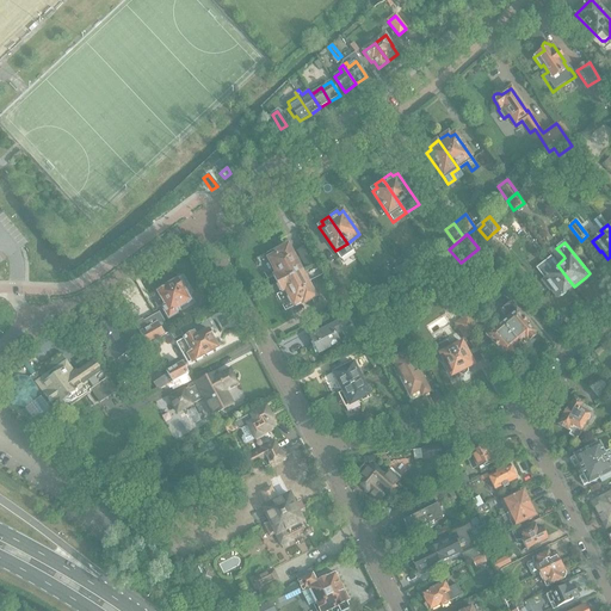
[(277,284),(302,271),(288,246),(276,253),(277,254),(269,259),(277,275),(273,277),(277,284)]
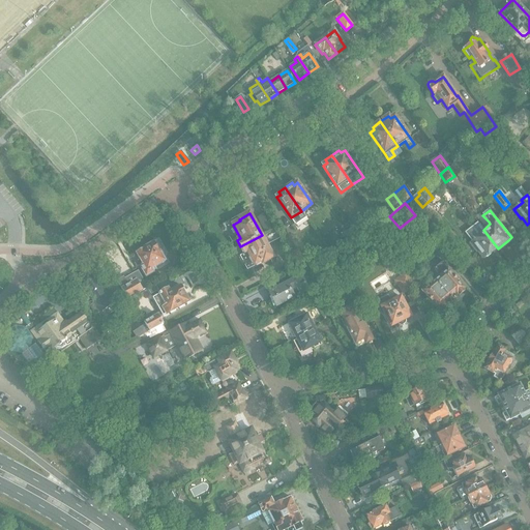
[(265,234),(274,229),(266,214),(258,218),(265,234)]
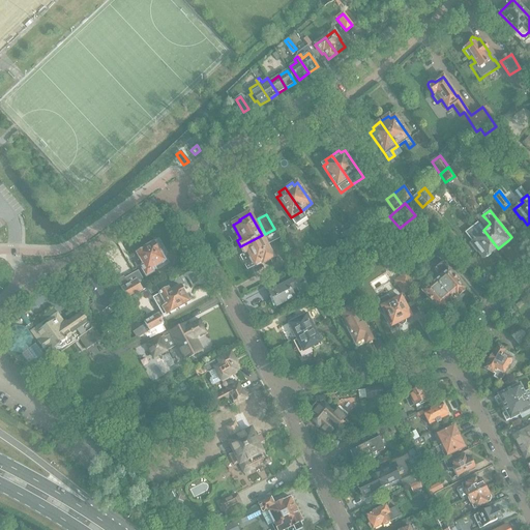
[(350,231),(357,241),(364,236),(357,226),(350,231)]
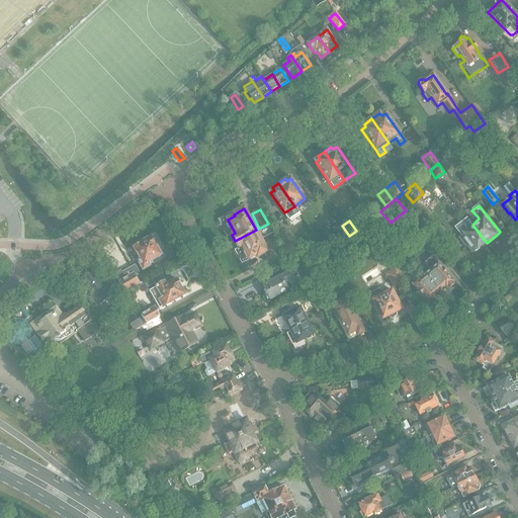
[(476,251),(487,243),(472,225),(466,229),(467,231),(463,235),(462,235),(458,238),(465,247),(467,246),(473,254),(477,252),(476,251)]
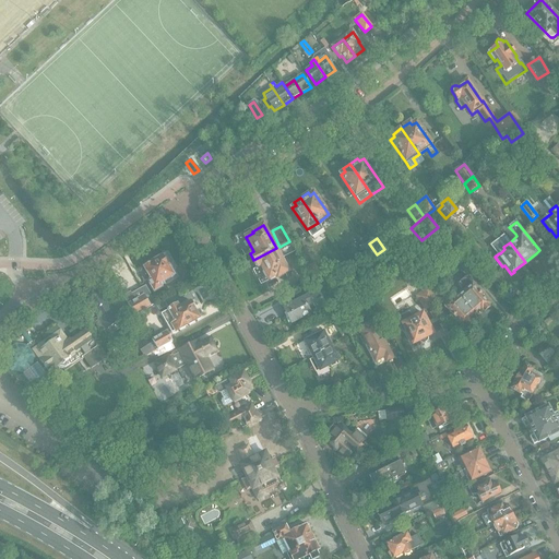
[(369,260),(377,254),(369,244),(361,248),(369,260)]
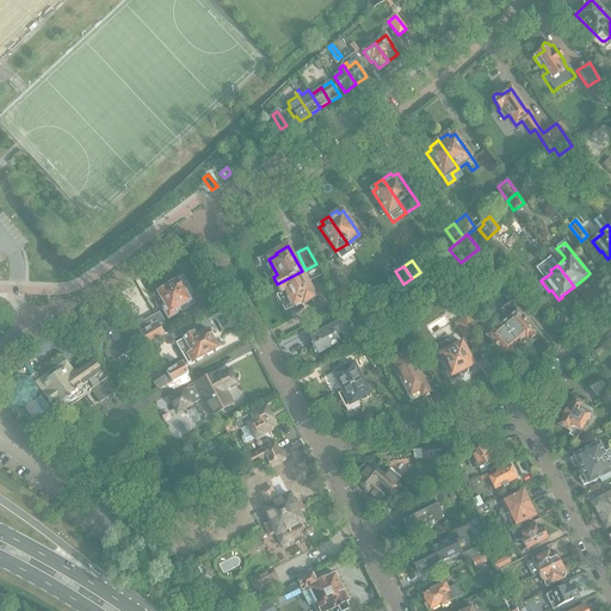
[(302,271),(277,284),(282,292),(285,290),(294,307),(303,302),(303,304),(315,297),(302,271)]
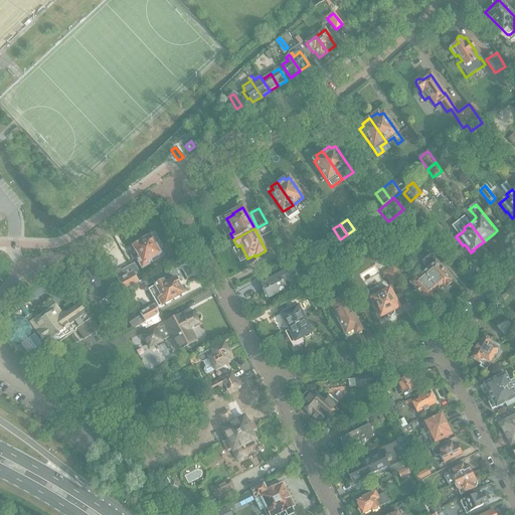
[(132,246),(133,246),(137,254),(135,255),(137,259),(142,269),(150,265),(148,262),(161,254),(155,244),(157,243),(158,241),(155,235),(152,234),(150,236),(140,242),(139,239),(131,244),(132,246)]
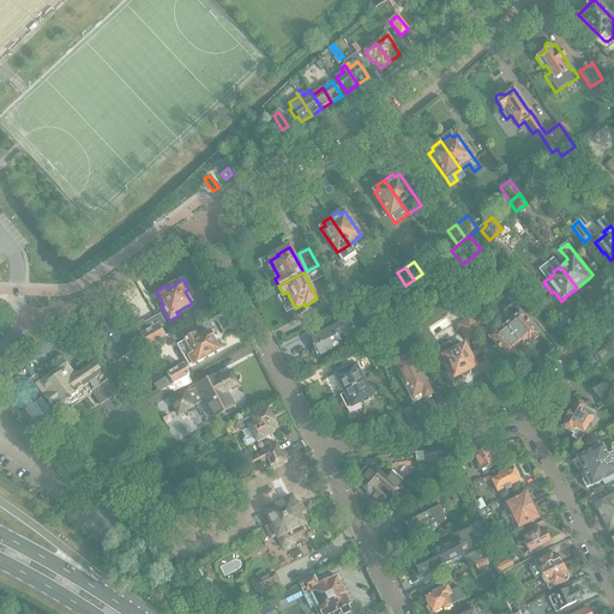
[(446,296),(440,288),(437,292),(441,300),(446,296)]
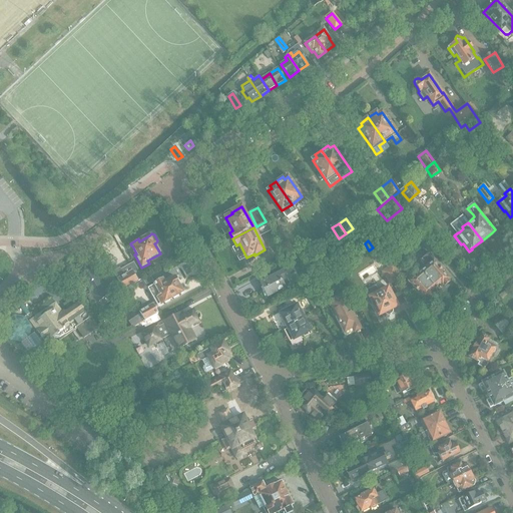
[(295,253),(289,241),(282,245),(287,258),(295,253)]
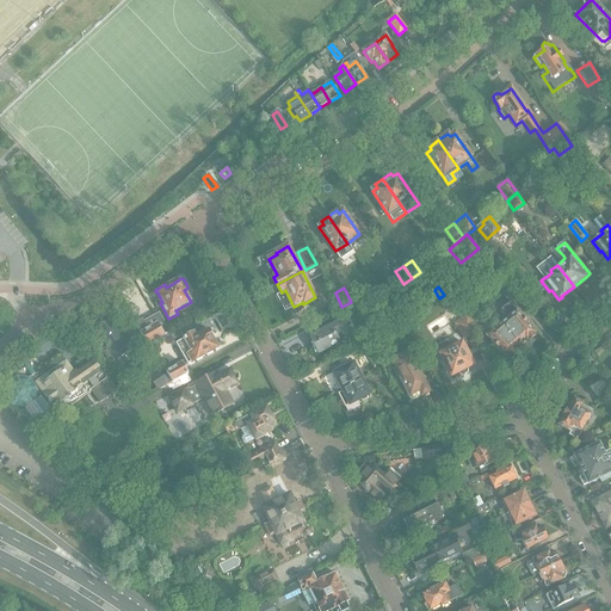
[(522,316),(522,318),(516,309),(517,308),(511,301),(500,310),(505,316),(500,321),(520,345),(525,340),(526,341),(528,340),(529,341),(536,337),(534,334),(535,333),(528,325),(529,325),(522,316)]
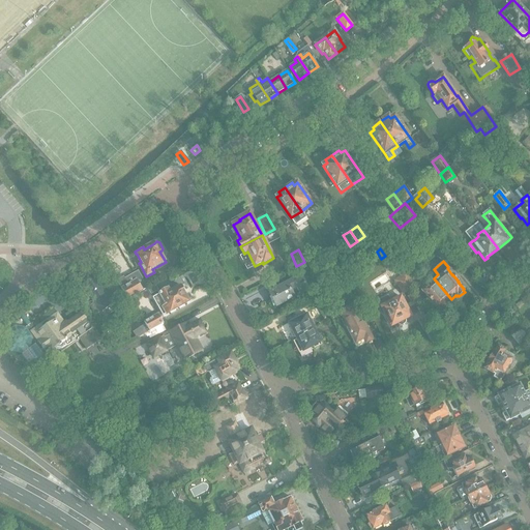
[(401,277),(409,290),(414,287),(400,264),(393,267),(401,277)]
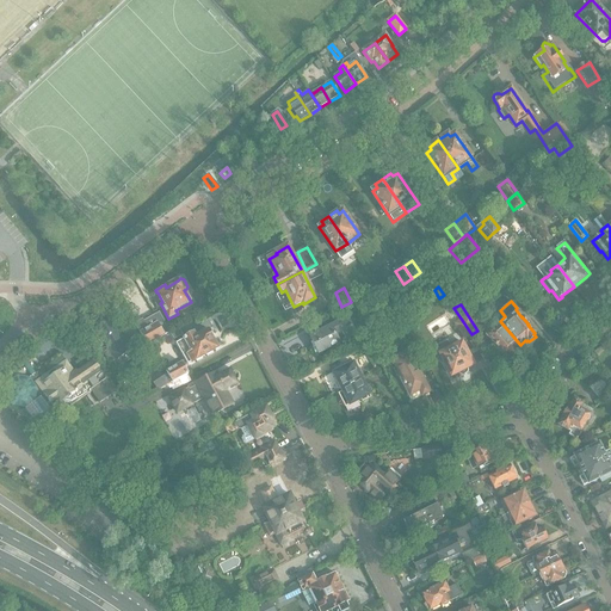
[(464,339),(471,334),(462,320),(455,323),(464,339)]
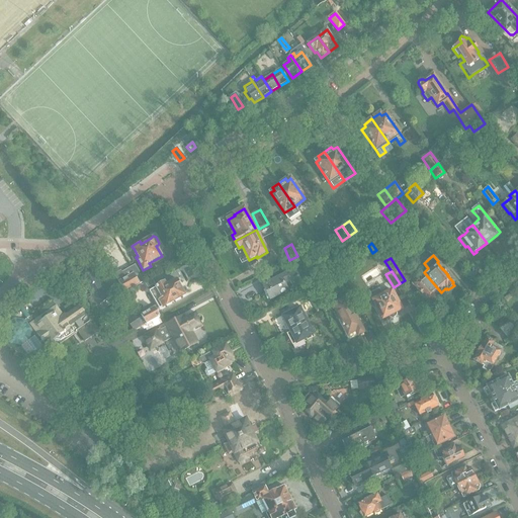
[(110,297),(94,272),(82,280),(98,306),(110,297)]
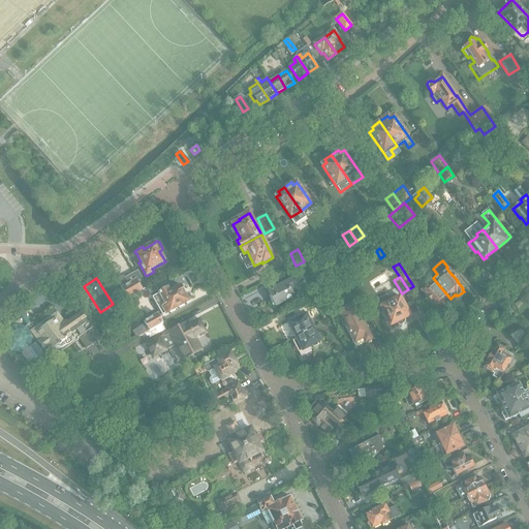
[(450,299),(433,278),(432,278),(434,280),(429,284),(424,278),(415,284),(422,290),(427,297),(427,298),(431,303),(432,303),(438,310),(439,309),(441,311),(446,307),(444,305),(446,304),(445,303),(450,299)]
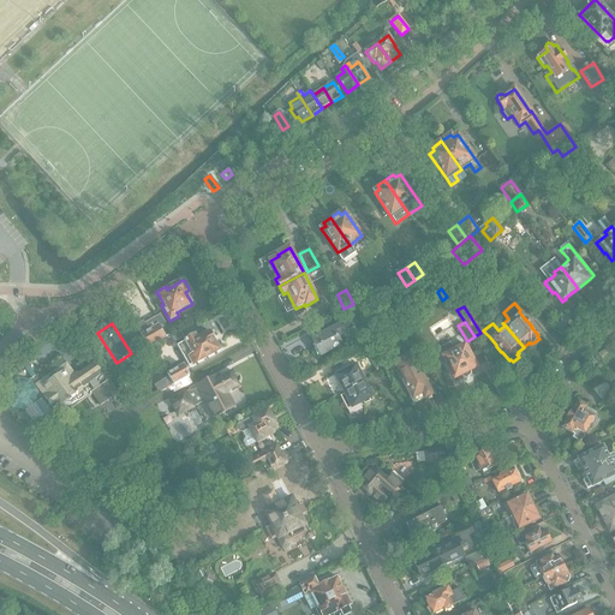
[(138,332),(141,335),(149,347),(166,338),(157,326),(149,330),(147,326),(138,332)]
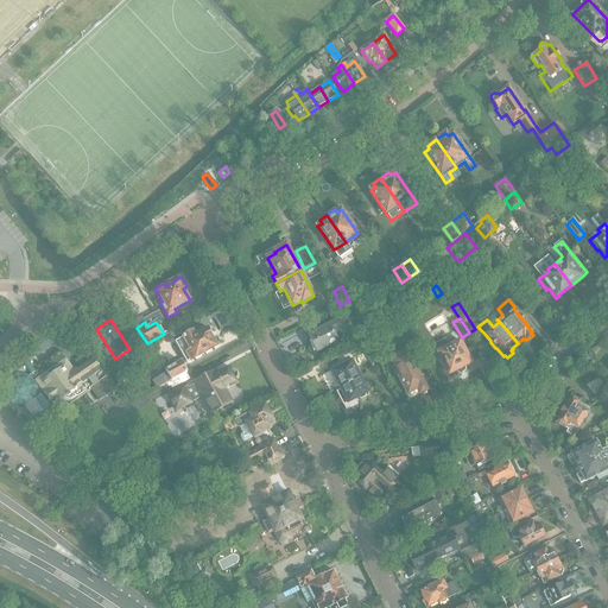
[(340,330),(335,322),(309,335),(317,353),(339,342),(337,340),(339,339),(335,333),(340,330)]
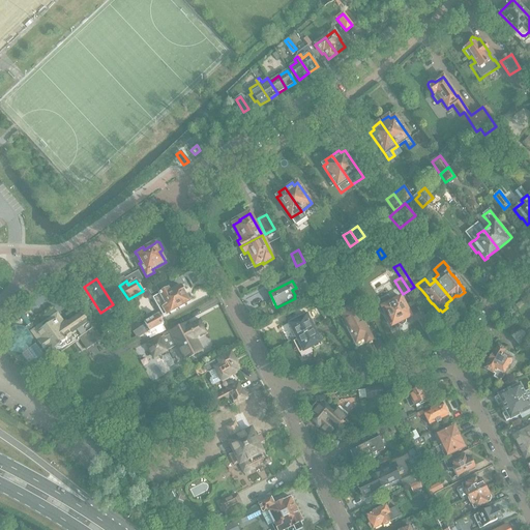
[(159,295),(153,298),(163,317),(166,315),(167,315),(189,302),(180,287),(170,292),(169,290),(159,294),(159,295)]
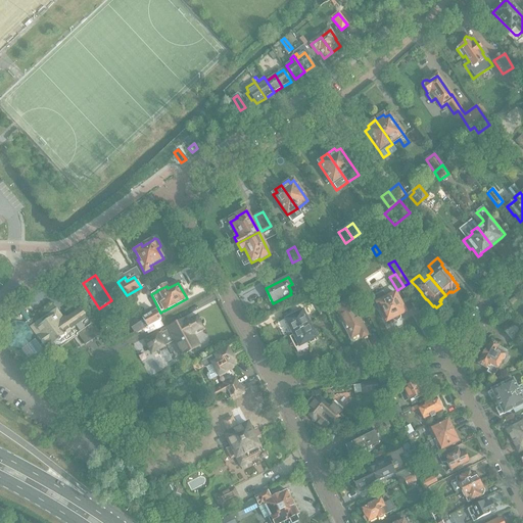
[(406,313),(395,293),(396,293),(395,290),(392,291),(392,290),(385,294),(386,295),(384,296),(377,300),(378,302),(377,303),(386,323),(392,319),(393,322),(396,322),(400,321),(400,318),(399,316),(406,313)]
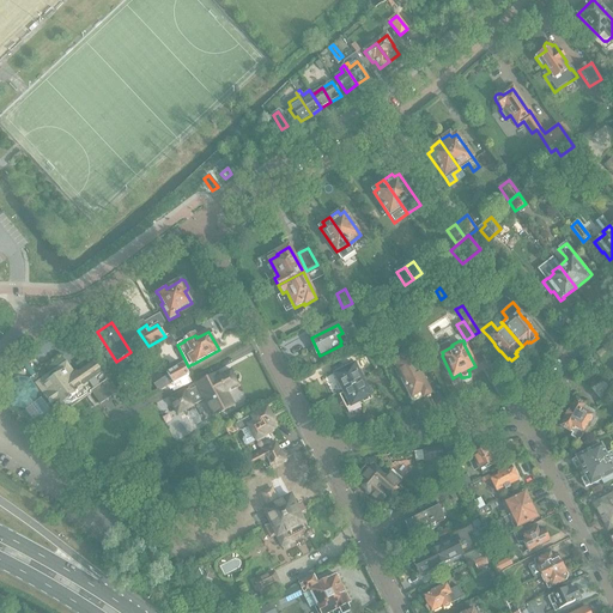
[(424,398),(431,394),(410,352),(393,360),(412,396),(422,392),(424,398)]
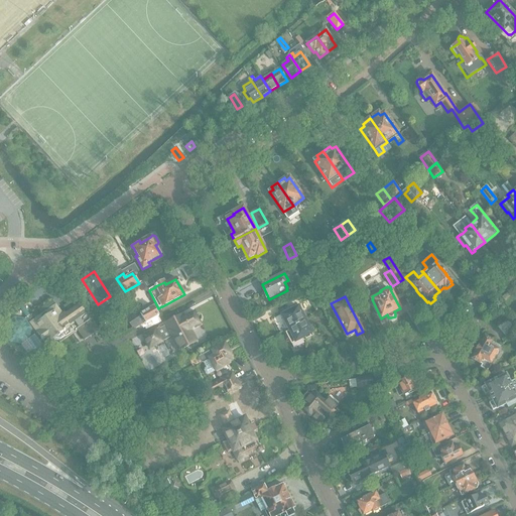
[(59,344),(78,331),(76,329),(78,327),(68,313),(66,314),(65,313),(62,314),(55,305),(35,319),(32,314),(25,319),(15,317),(6,324),(4,334),(9,341),(10,343),(11,343),(21,345),(31,360),(47,348),(58,341),(59,344)]
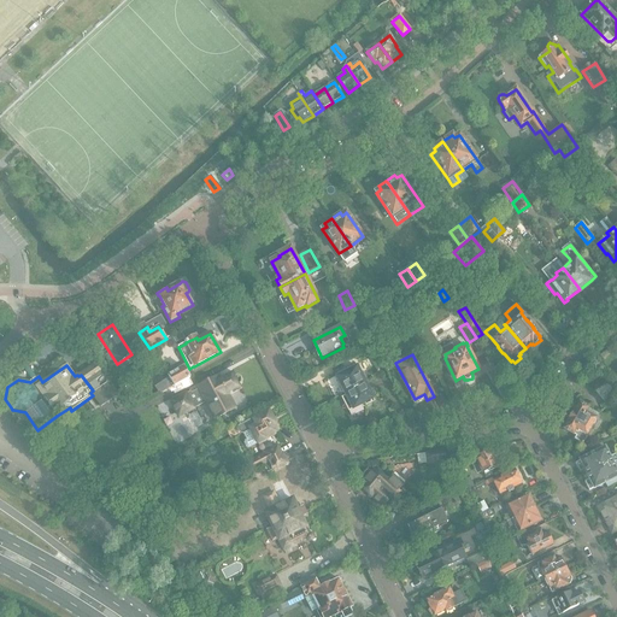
[(81,375),(93,391),(107,381),(95,365),(81,375)]
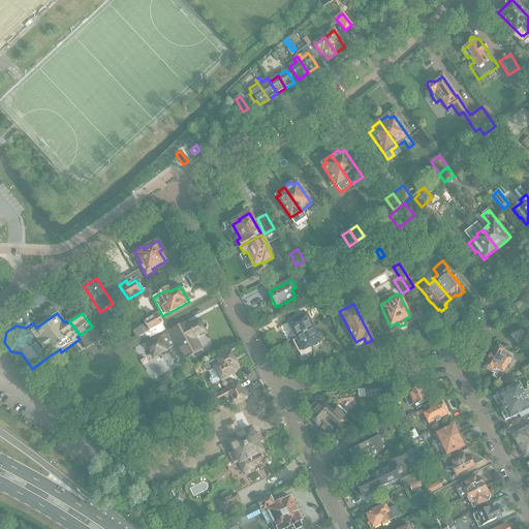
[(145,322),(145,323),(150,332),(162,324),(157,315),(145,322)]
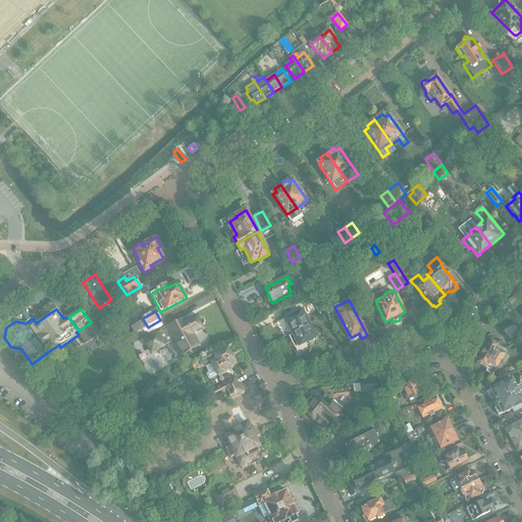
[(292,333),(309,324),(302,311),(284,319),(288,325),(286,328),(289,332),(292,333)]
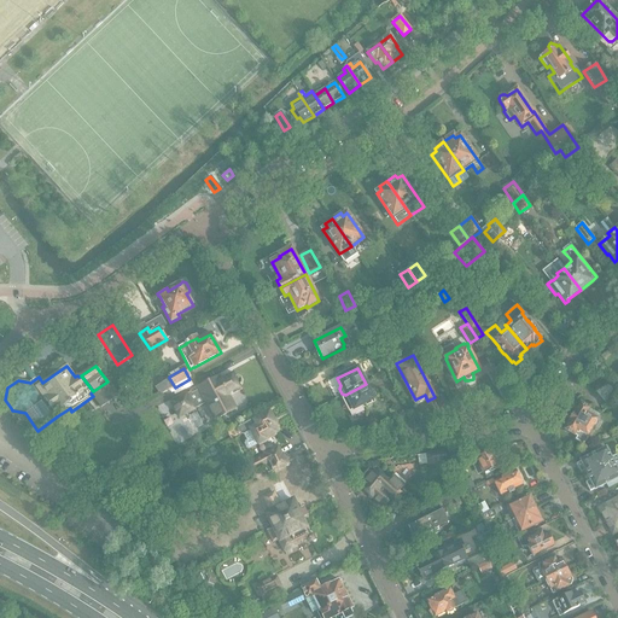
[(161,395),(174,385),(164,372),(151,380),(161,395)]
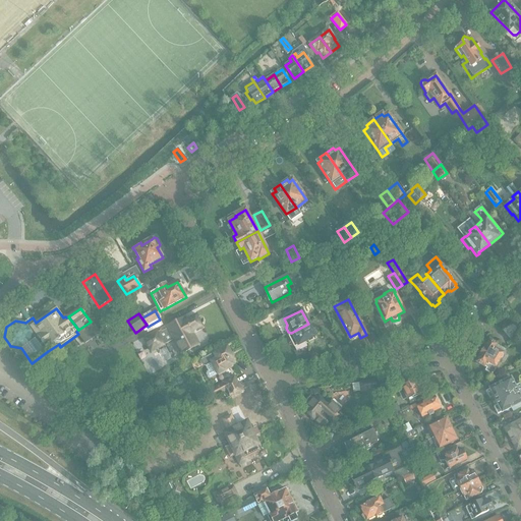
[(203,329),(196,315),(186,321),(185,319),(167,328),(168,329),(162,332),(161,332),(159,333),(158,332),(145,339),(152,352),(173,341),(181,354),(198,345),(192,334),(203,329)]
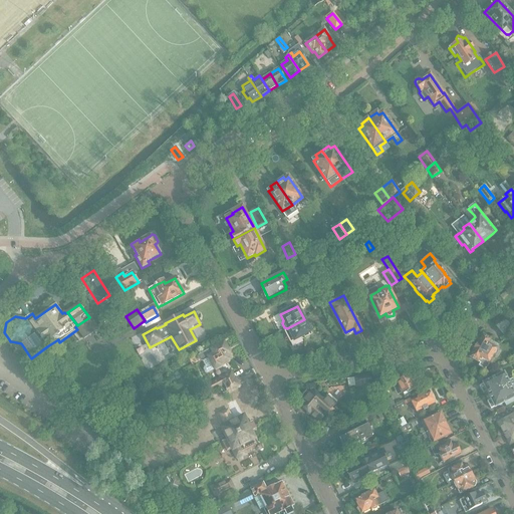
[(84,339),(99,328),(92,318),(77,329),(77,330),(84,339)]
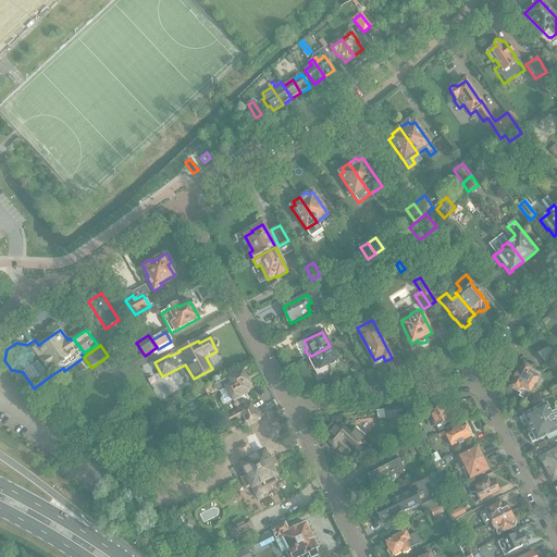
[(312,357),(309,359),(316,372),(326,366),(327,368),(338,362),(330,346),(311,356),(312,357)]
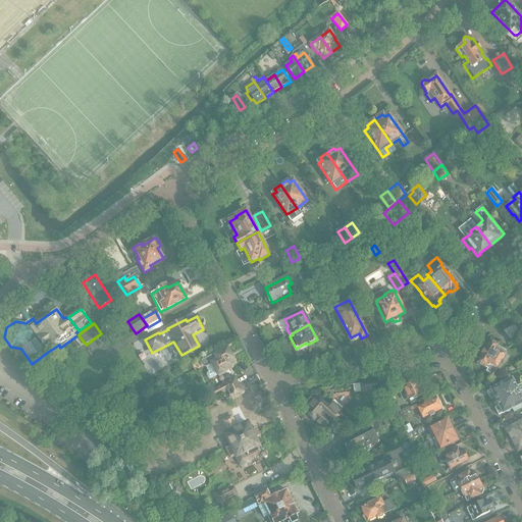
[(507,351),(499,346),(490,341),(485,349),(484,348),(480,356),(481,357),(477,363),(487,369),(486,372),(493,376),(507,354),(506,353),(507,351)]
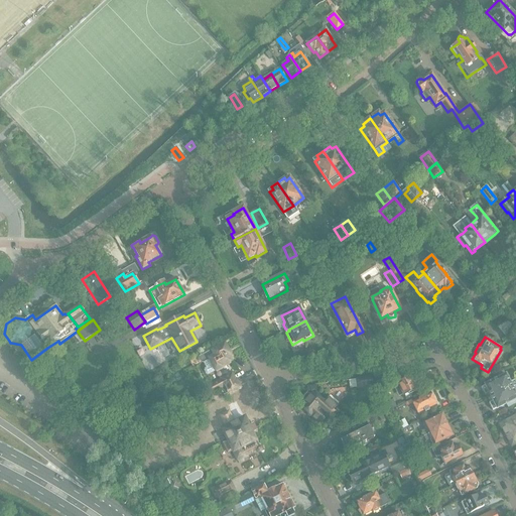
[(231,358),(225,344),(200,355),(203,361),(204,362),(207,367),(205,368),(205,370),(206,373),(208,374),(215,370),(216,371),(222,368),(221,365),(230,361),(229,358),(231,358)]
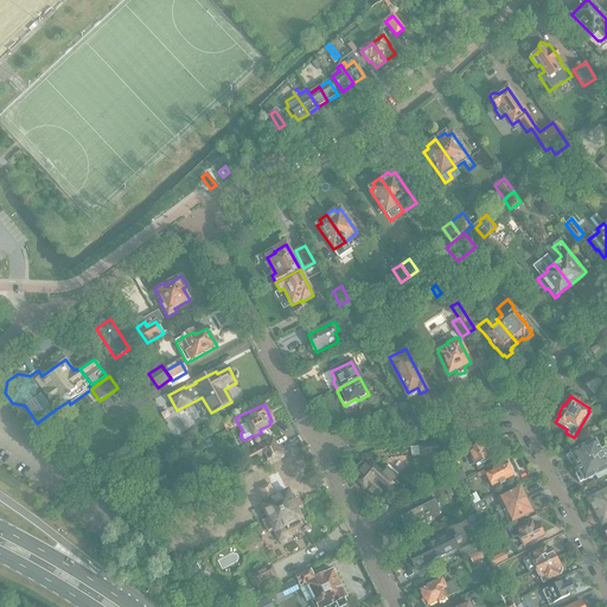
[(259,457),(276,447),(273,441),(260,447),(261,447),(255,451),(259,457)]
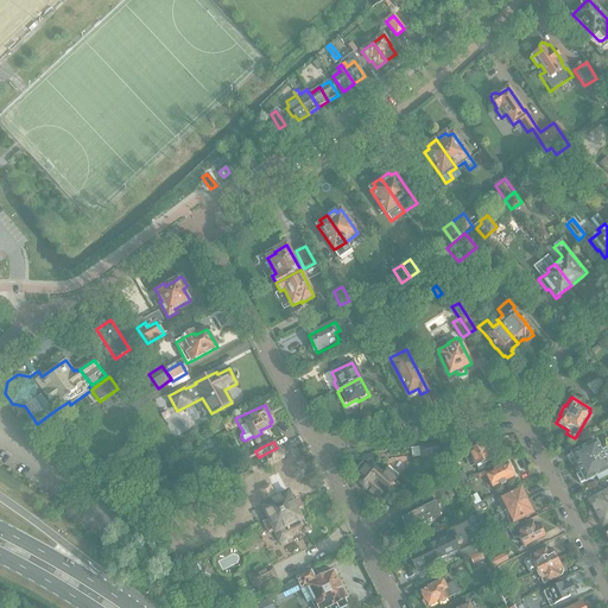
[(501,450),(496,442),(485,447),(483,444),(469,451),(476,466),(492,458),(489,456),(501,450)]
